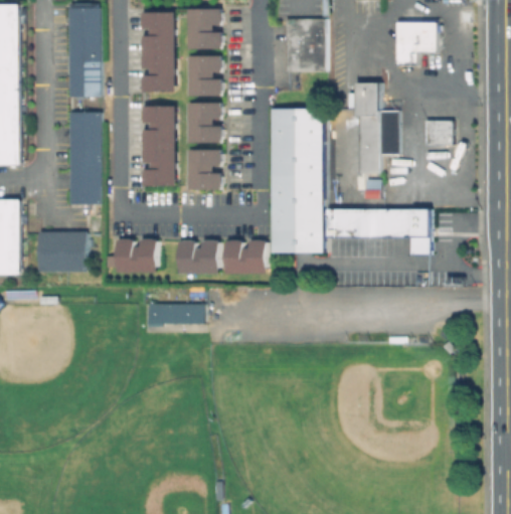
[(0,4),(19,4),(20,164),(0,164),(0,4)]
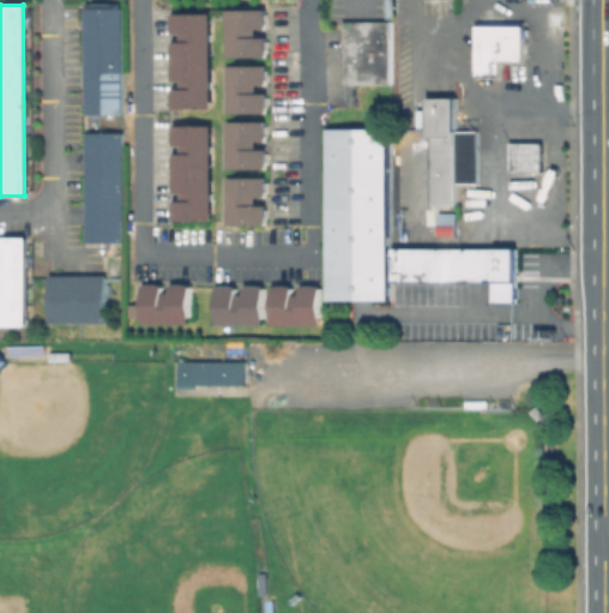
[(78,114),(78,10),(115,8),(116,113),(78,114)]
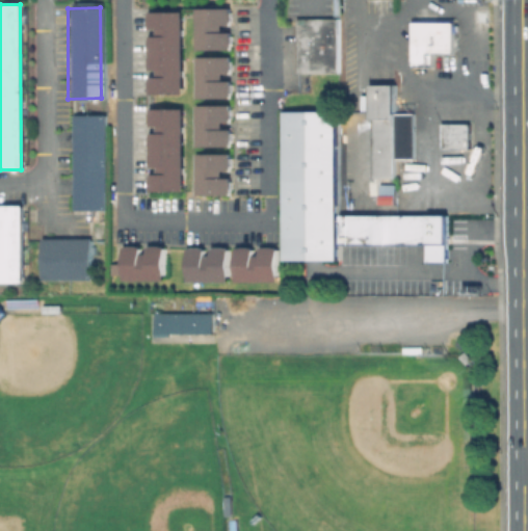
[(191,50),(225,51),(226,8),(191,8),(191,50)]
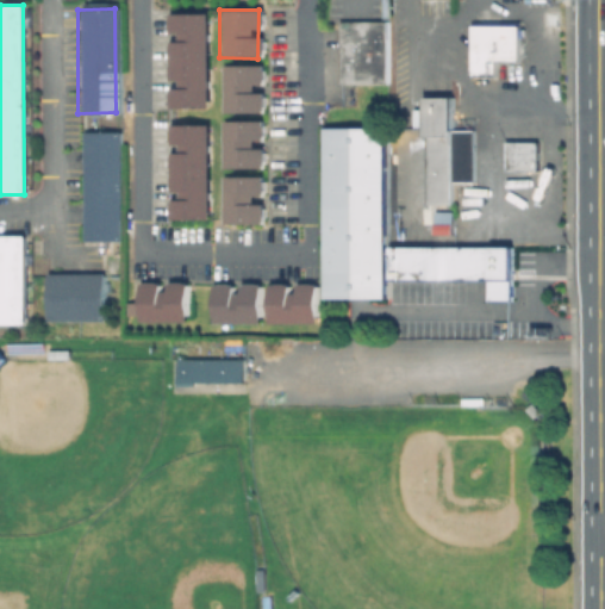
[(205,109),(204,13),(164,13),(164,109),(205,109)]
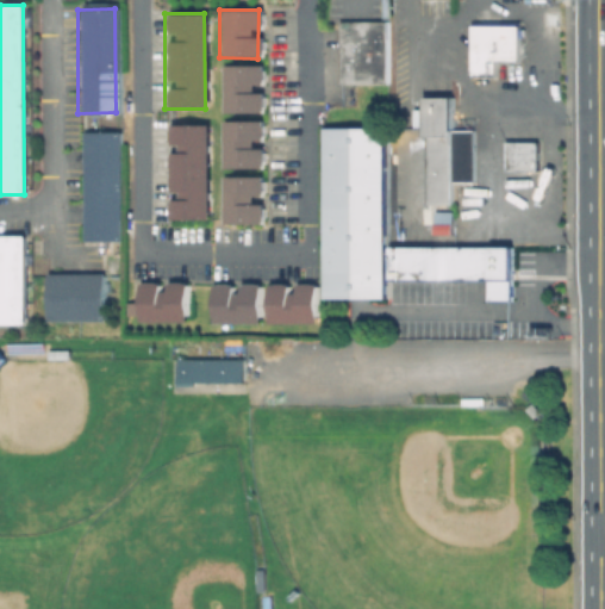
[(385,22),(385,84),(337,84),(337,22),(385,22)]
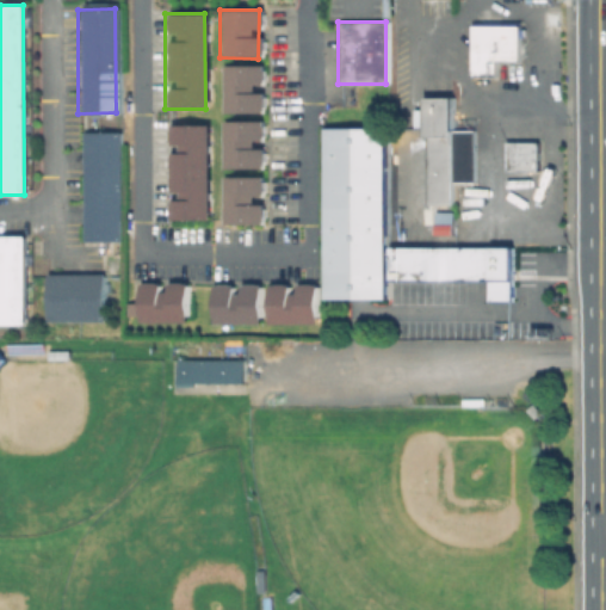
[(492,76),(467,78),(467,25),(513,25),(513,61),(492,62),(492,76)]
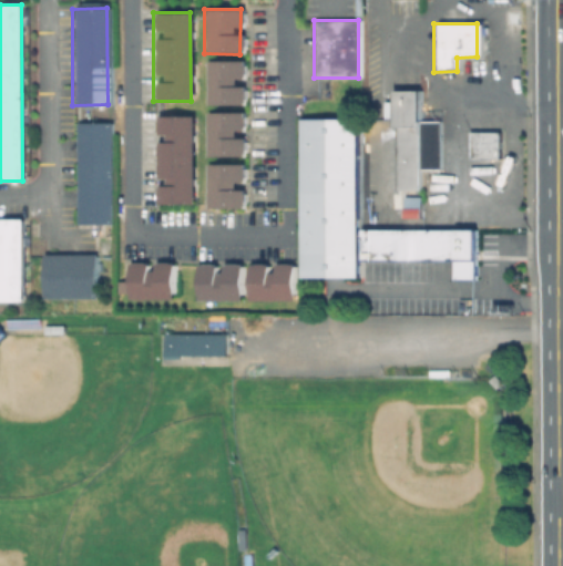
[(204,105),(241,105),(241,86),(233,86),(232,80),(241,80),(241,60),(204,61),(204,105)]
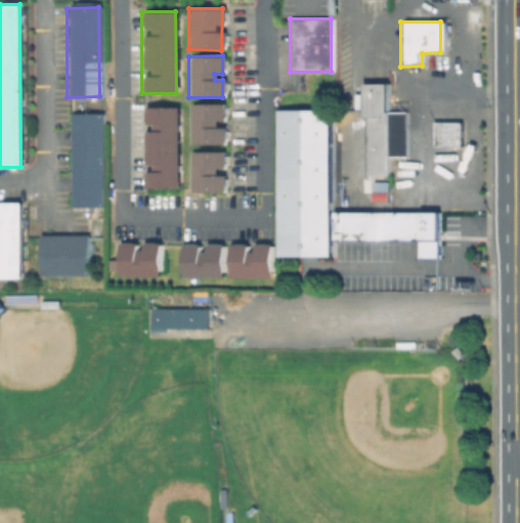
[(386,83),(387,113),(404,112),(406,157),(387,157),(388,175),(366,175),(363,84),(386,83)]
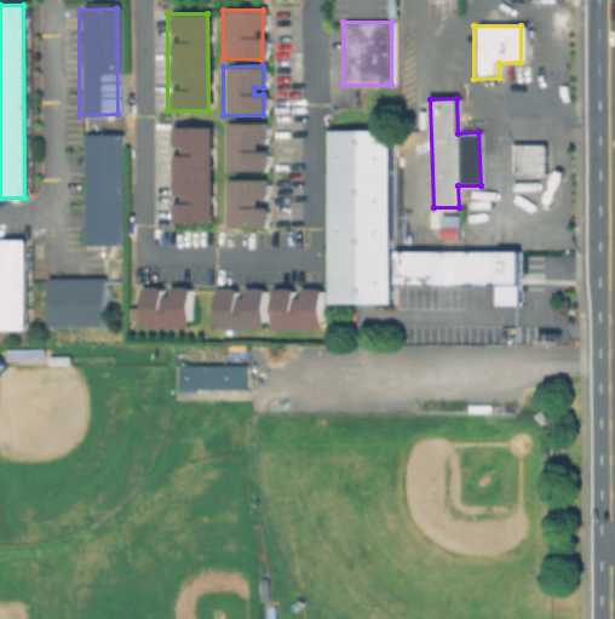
[(223,122),(223,172),(263,171),(263,150),(254,150),(254,143),(263,143),(263,122),(223,122)]
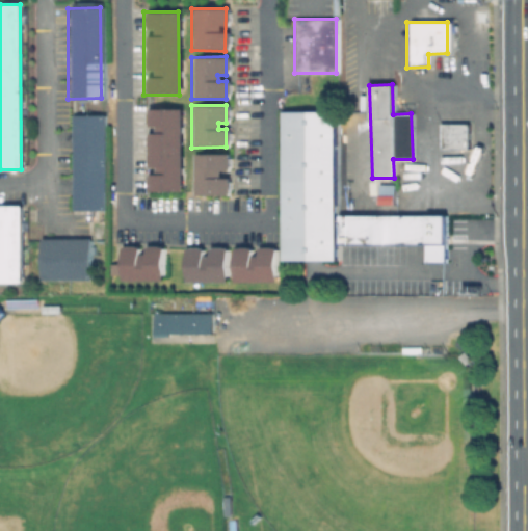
[(179,191),(179,109),(144,109),(144,191),(179,191)]
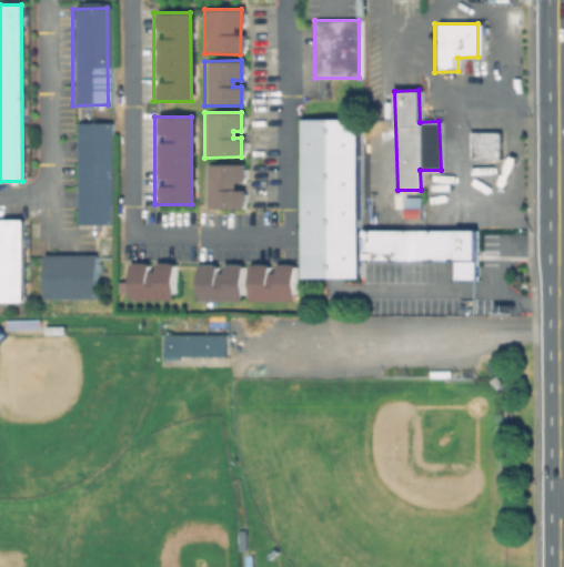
[(73,224),(72,122),(107,122),(109,223),(73,224)]
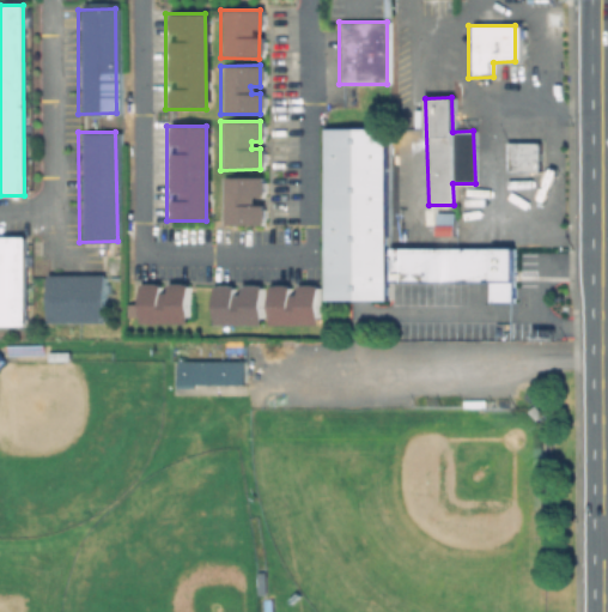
[(385,132),(384,301),(321,301),(322,132),(385,132)]
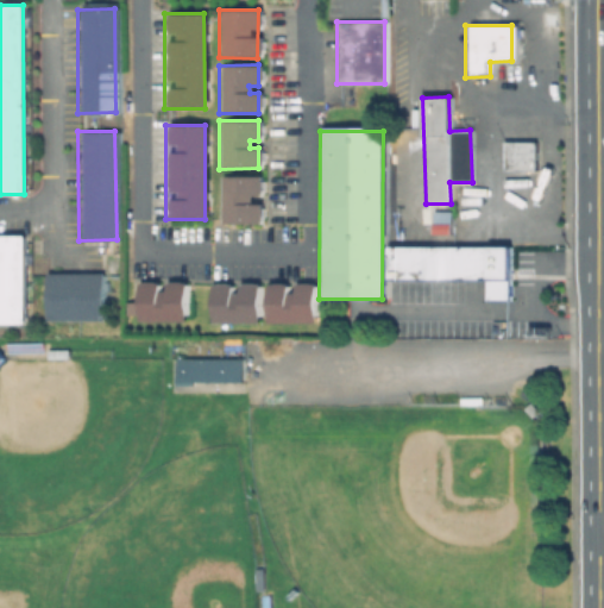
[(258,224),(258,205),(250,205),(250,196),(259,196),(258,176),(219,176),(219,224),(258,224)]
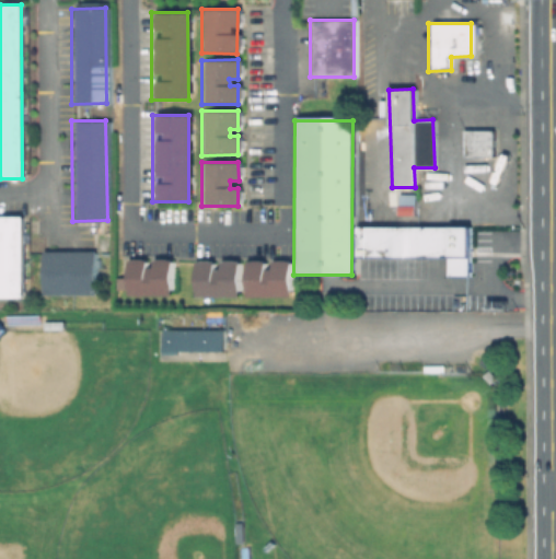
[(0,217),(22,217),(22,298),(0,298),(0,217)]
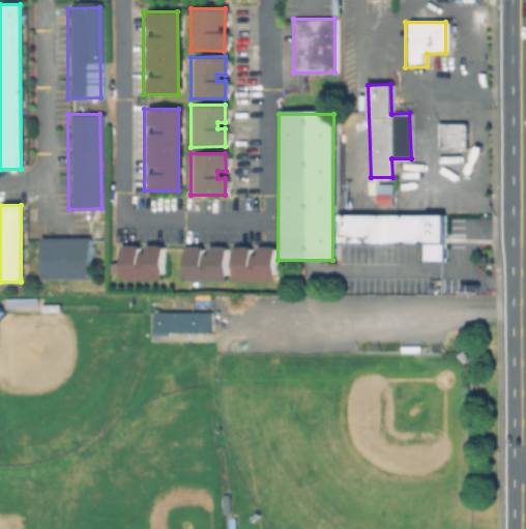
[(443,217),(443,262),(424,262),(424,245),(367,245),(367,243),(339,243),(339,216),(443,217)]
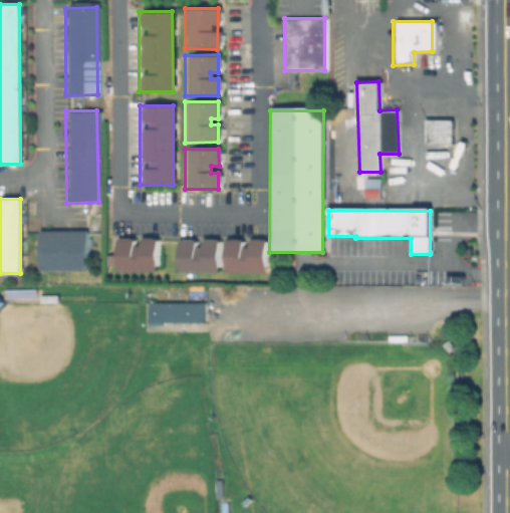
[(36,270),(35,231),(83,230),(84,269),(36,270)]
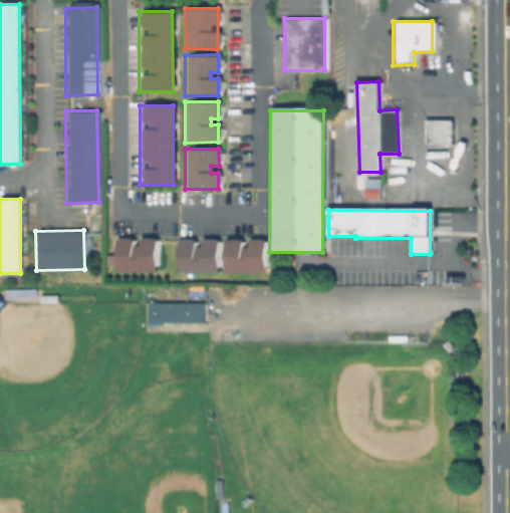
[(113,270),(155,271),(156,238),(135,238),(114,238),(113,270)]
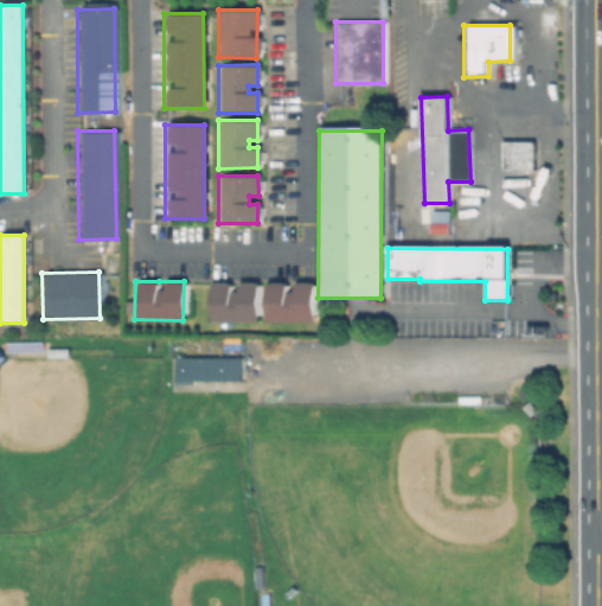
[(256,282),(207,284),(209,323),(256,323),(256,282)]
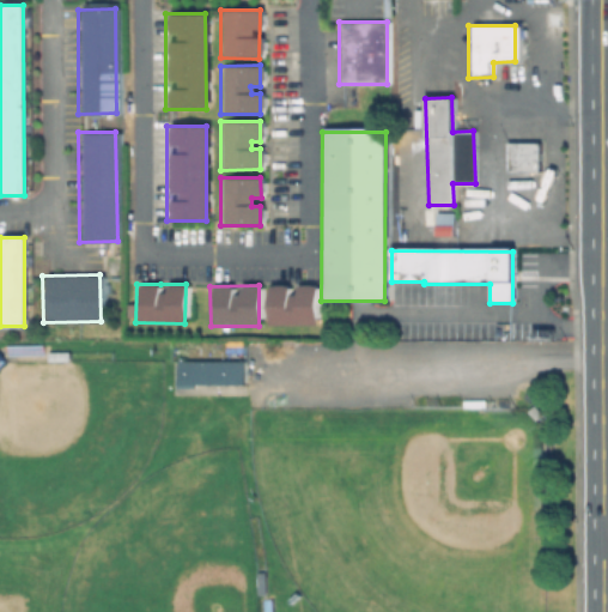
[(314,286),(290,286),(290,285),(266,286),(266,326),(314,325),(314,286)]
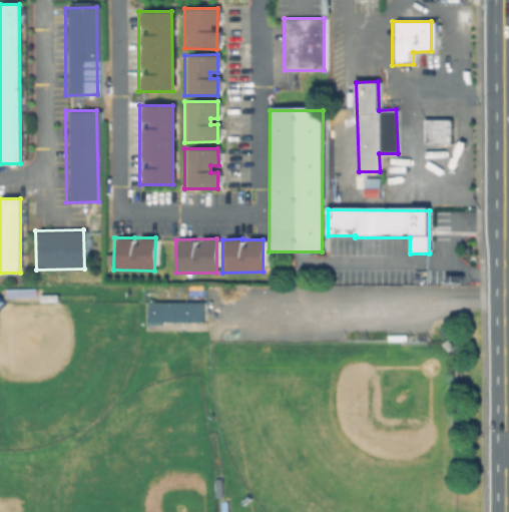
[(144,321),(144,302),(199,302),(199,321),(144,321)]
